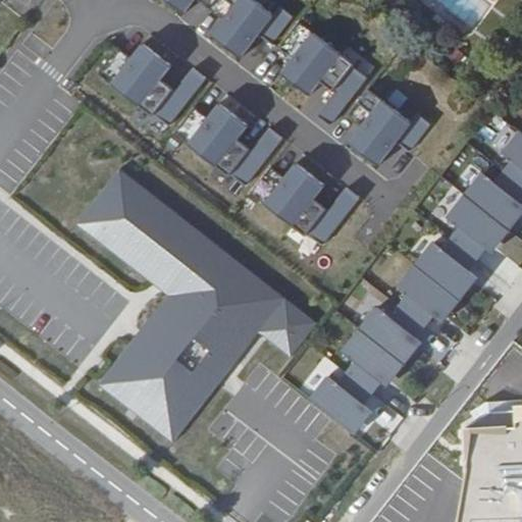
[(274,13),(257,0),(169,0),(184,11),(192,0),(201,0),(222,16),(210,33),(240,56),(258,33),(274,13)]
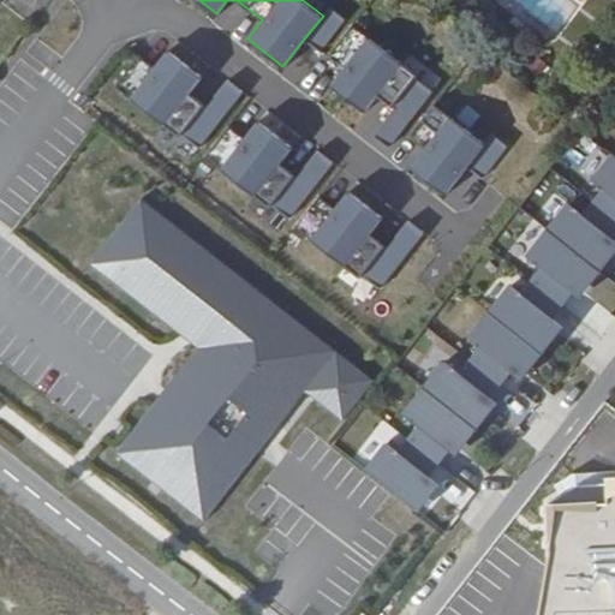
[(330,6),(323,16),(304,39),(318,49),(345,17),(330,6)]
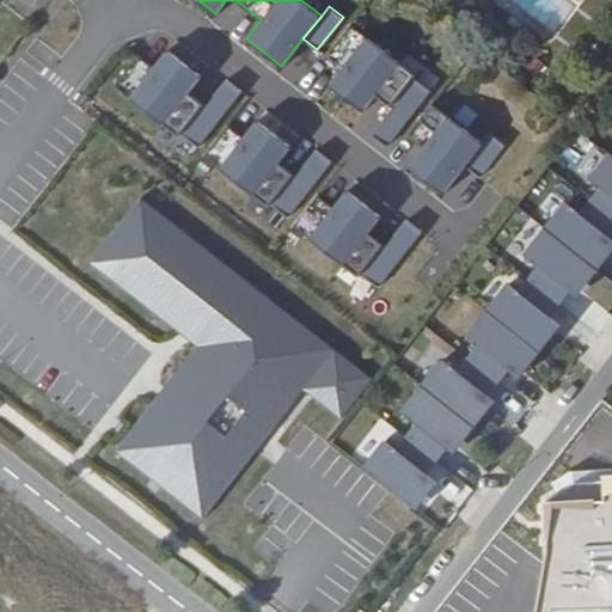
[(352,23),(326,53),(342,66),(367,36),(352,23)]
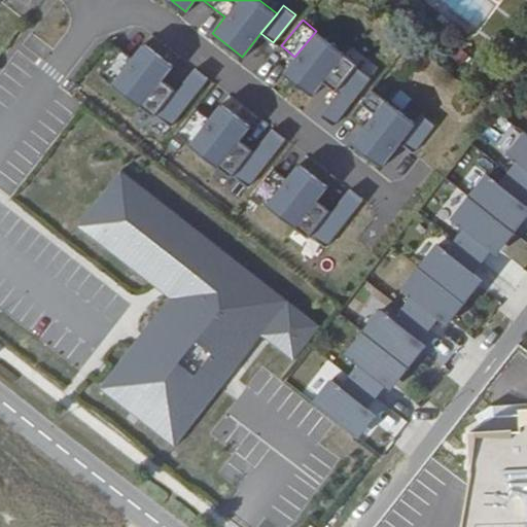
[(345,55),(316,31),(294,57),(283,71),(312,95),(322,81),(345,55)]
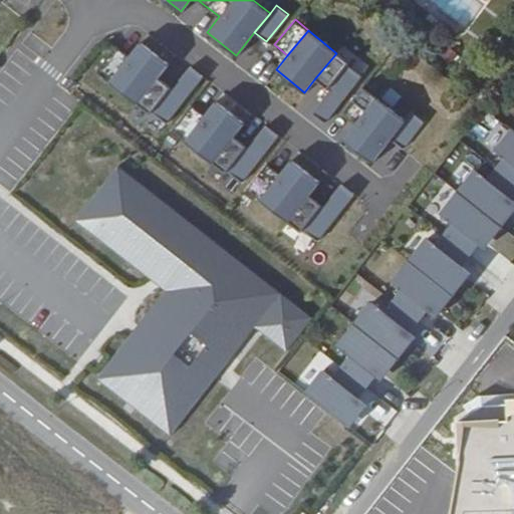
[(127,57),(107,82),(136,104),(157,77),(167,64),(139,42),(127,57)]
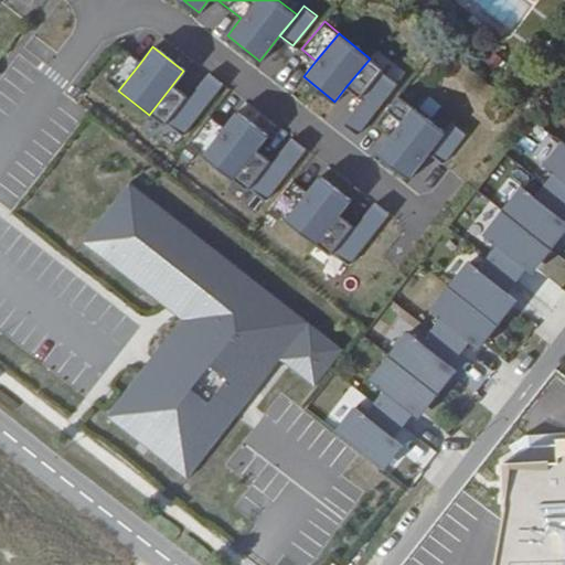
[(103,80),(118,91),(140,63),(125,51),(103,80)]
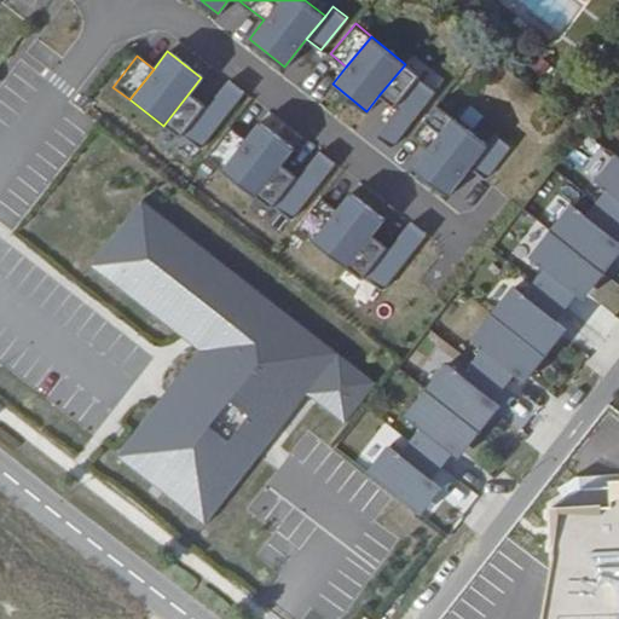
[(422,77),(405,64),(379,96),(395,109),(420,80),(422,77)]
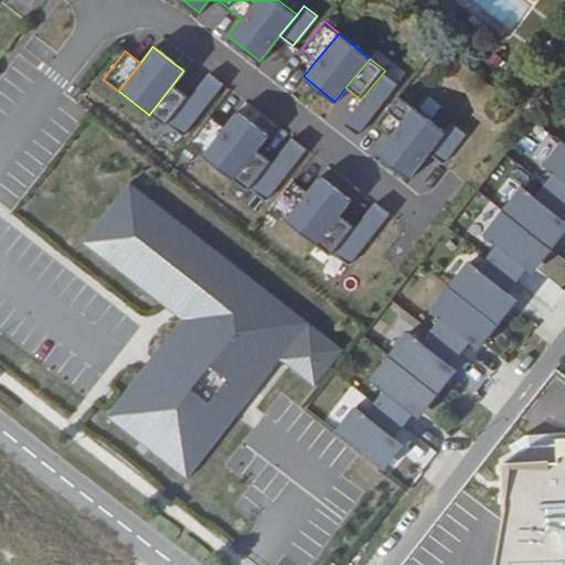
[(221,84),(206,73),(188,97),(167,126),(180,136),(221,84)]
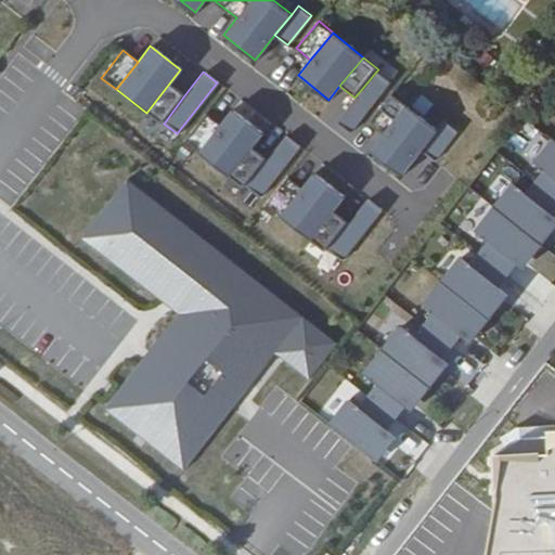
[(389,81),(376,72),(355,98),(336,121),(349,132),(389,81)]
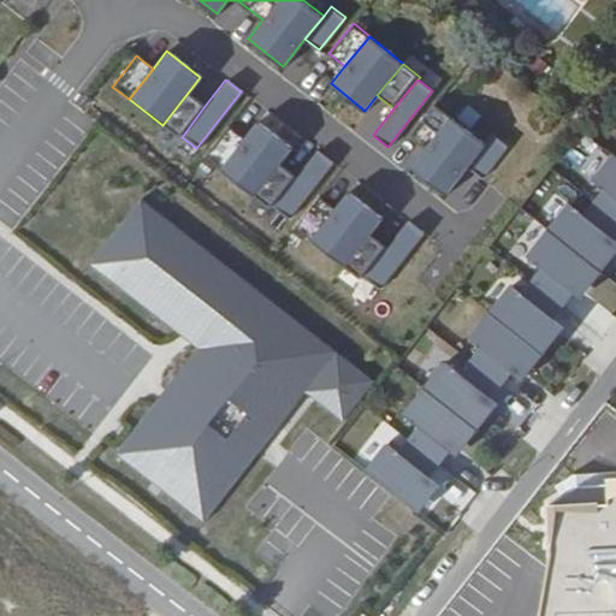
[(188,93),(163,125),(179,138),(182,137),(205,106),(188,93)]
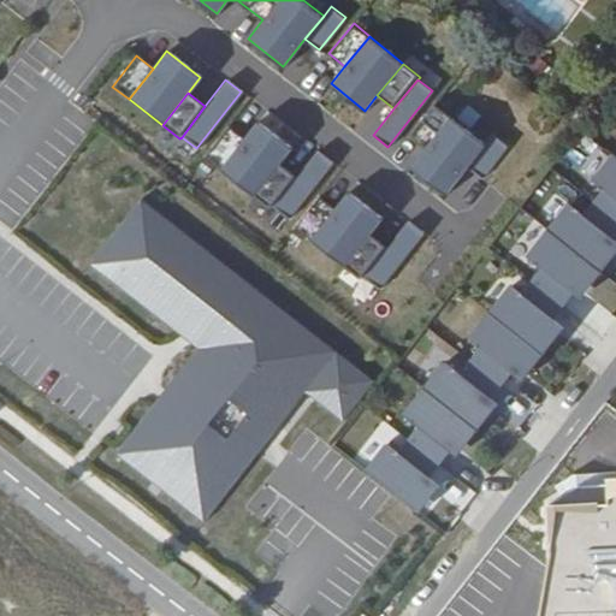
[(408,136),(424,148),(449,116),(433,104),(408,136)]
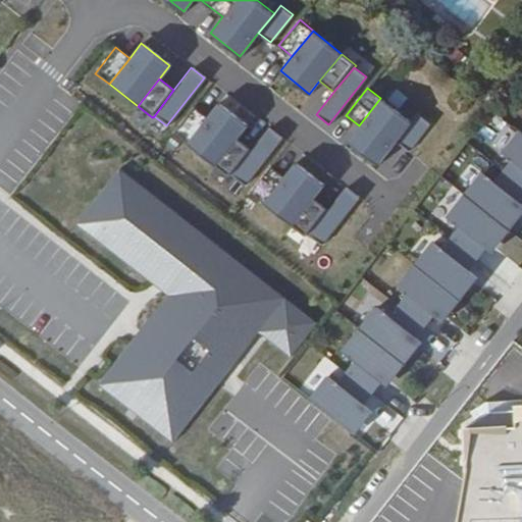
[(359,125),(347,142),(376,164),(395,141),(410,120),(380,98),(359,125)]
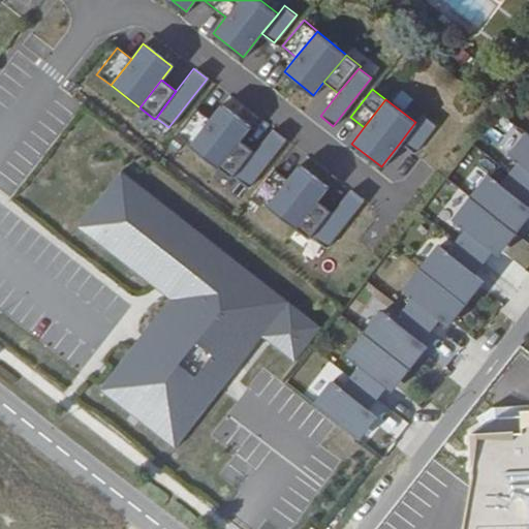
[(218,168),(239,141),(250,126),(220,104),(209,119),(188,146),(218,168)]
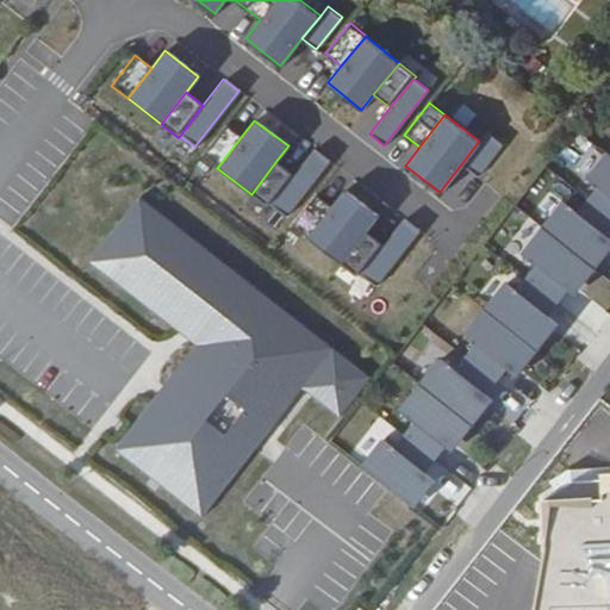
[(217,168),(241,137),(224,125),(201,155),(217,168)]
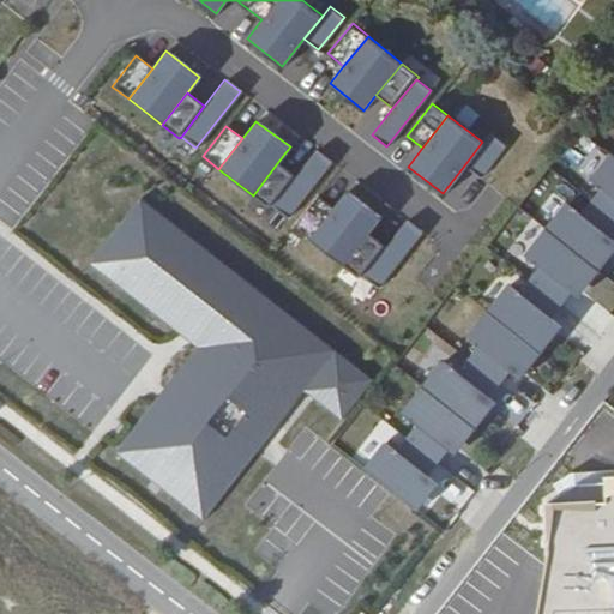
[(483,143),(482,142),(464,166),(479,178),(504,144),(491,133),(483,143)]
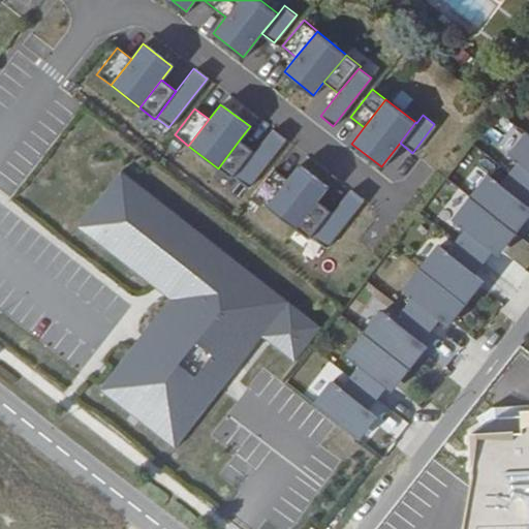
[(246,188),(284,138),(271,129),(253,152),(234,178),(246,188)]
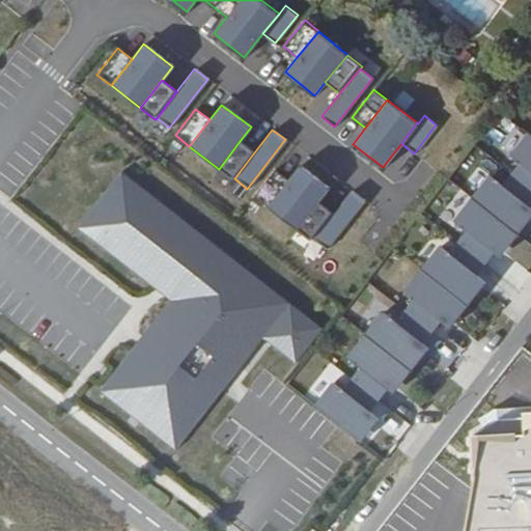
[(530,136),(529,135),(510,158),(520,165),(510,176),(530,192),(530,136)]
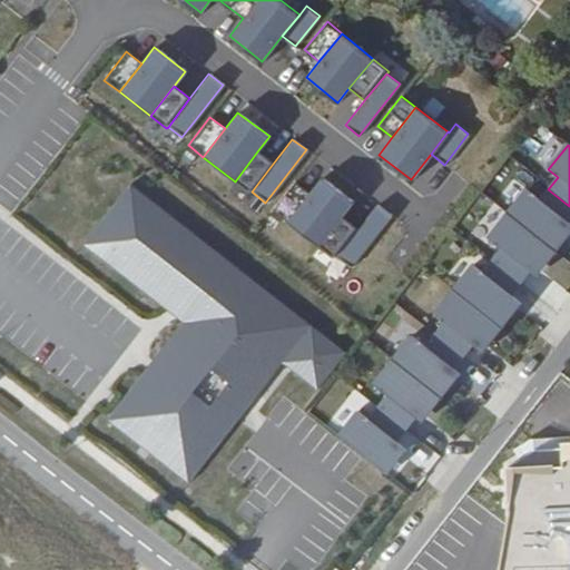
[(257,151),(235,182),(251,193),(252,192),(273,164),(257,151)]
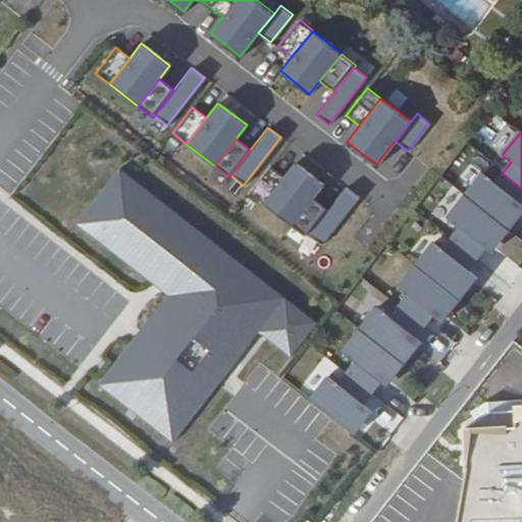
[(262,204),(292,226),(313,199),(323,185),(295,162),(282,177),(262,204)]
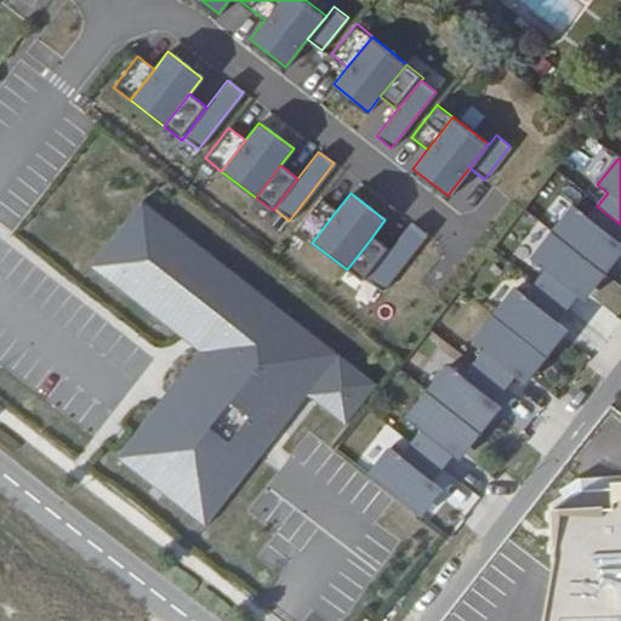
[(296,229),(312,243),(336,211),(320,198),(296,229)]
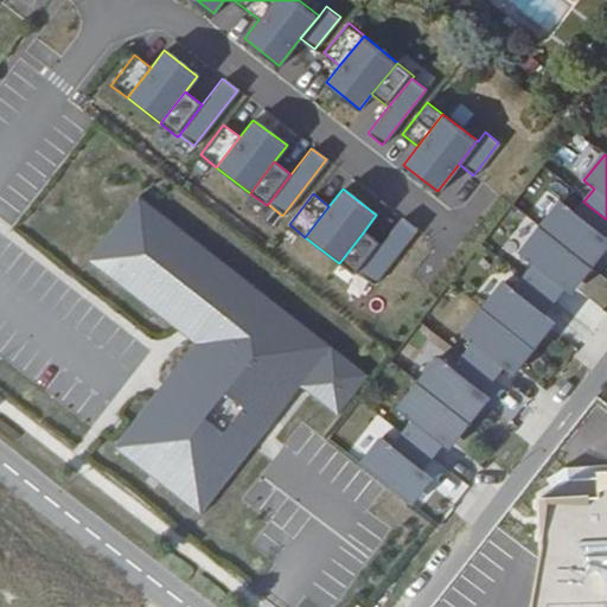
[(366,375),(142,199),(93,263),(196,343),(115,446),(199,512),(300,383),(337,411),(366,375)]
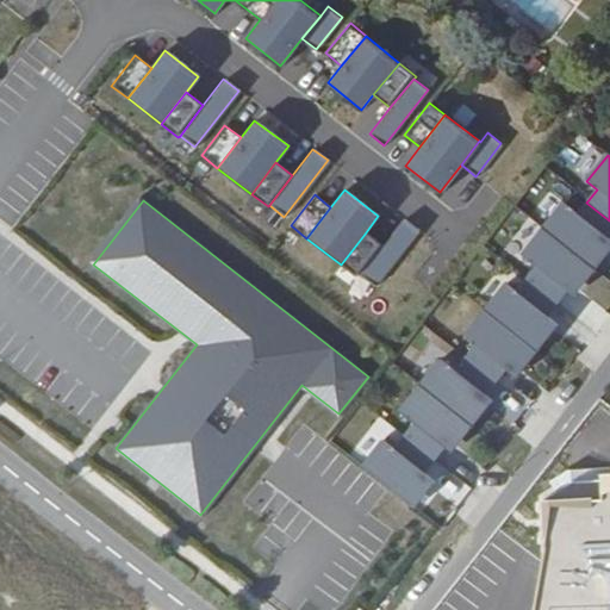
[(609,235),(609,221),(586,203),(577,216),(562,204),(542,230),(587,267),(609,241),(608,240),(609,235)]
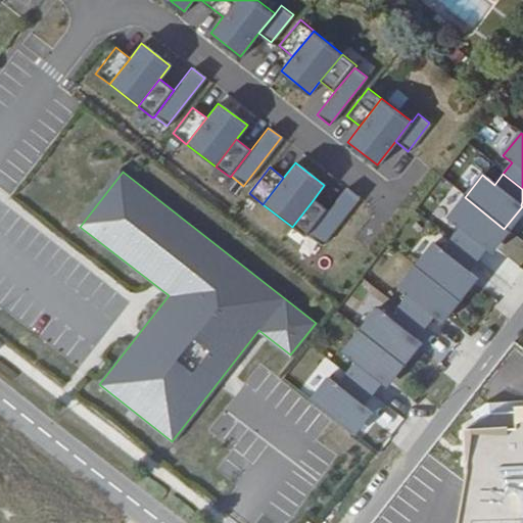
[(358,197),(345,187),(328,210),(307,236),(321,245),(358,197)]
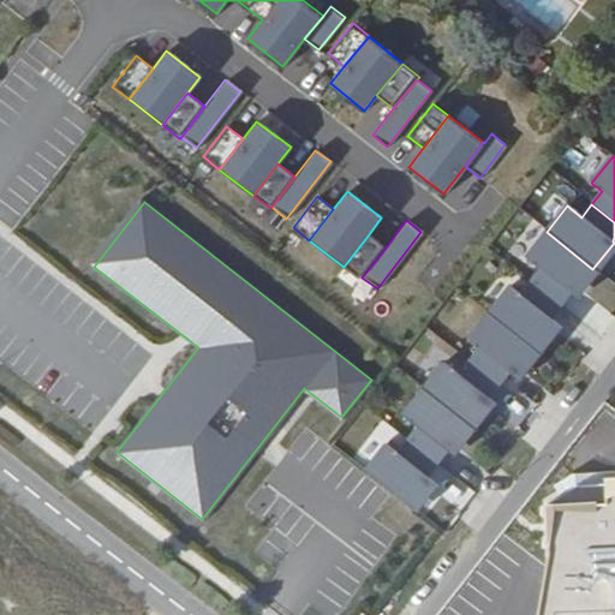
[(592,269),(547,232),(525,258),(539,270),(530,282),(562,308),(592,269)]
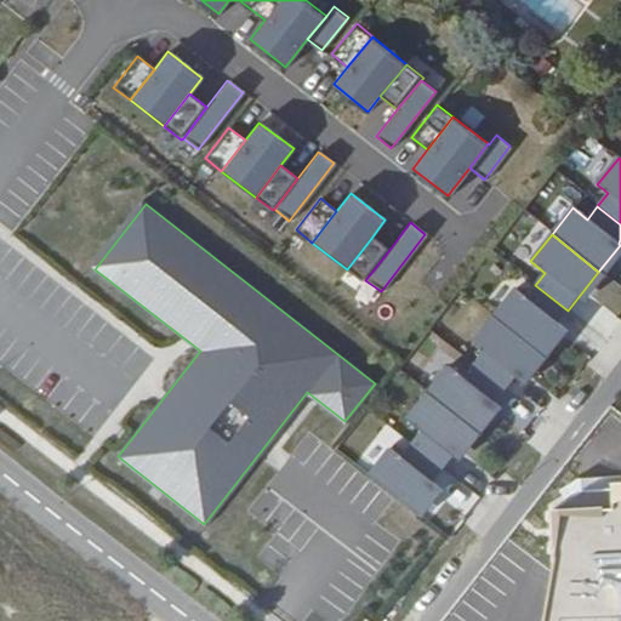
[(372,237),(347,269),(364,281),(365,280),(389,250),(372,237)]
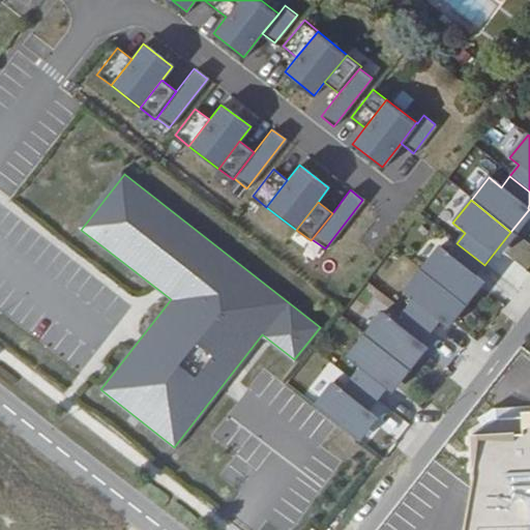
[(484,265),(457,243),(447,255),(439,247),(421,270),(461,302),(479,280),(475,276),(484,265)]
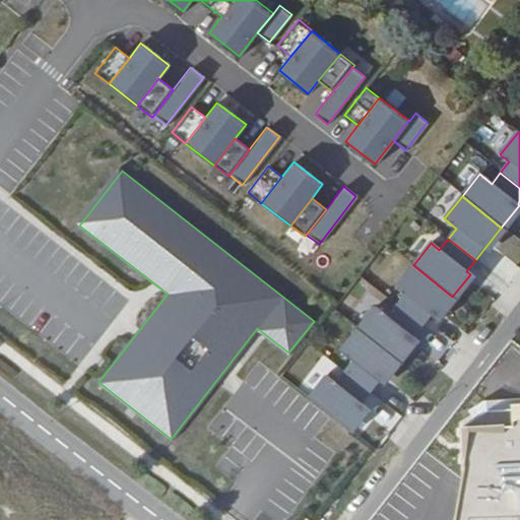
[(405,295),(396,306),(421,326),(431,315),(435,318),(452,297),(413,265),(395,287),(405,295)]
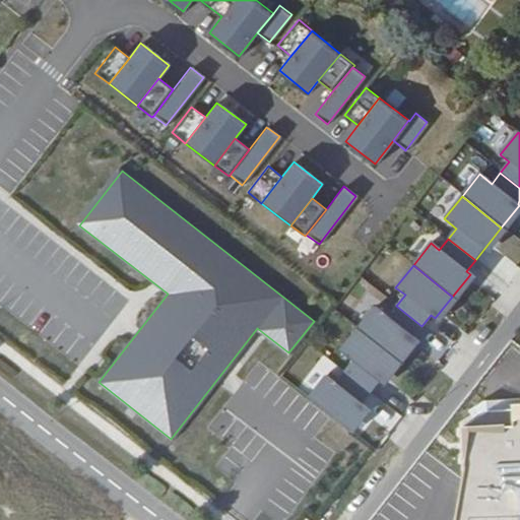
[(413,337),(421,326),(396,306),(387,317),(375,307),(358,329),(397,361),(414,338),(413,337)]
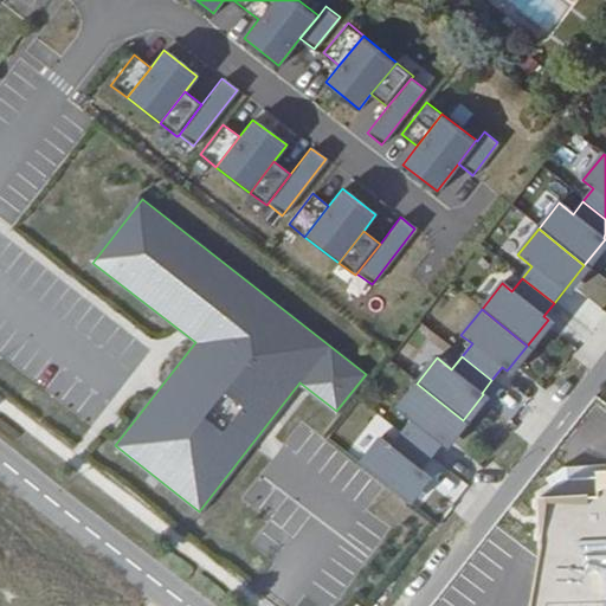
[(410,421),(400,434),(430,458),(440,444),(443,446),(463,420),(417,384),(395,410),(410,421)]
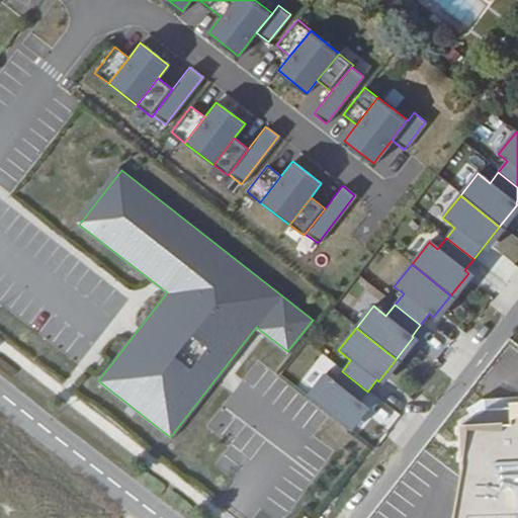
[(359,402),(367,392),(342,371),(333,381),(325,375),(307,397),(346,428),(363,406),(359,402)]
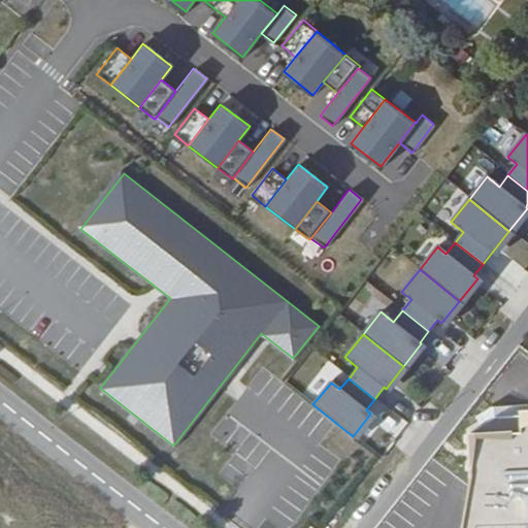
[(467,482),(460,527),(527,527),(527,407),(482,413),(465,434),(467,482)]
